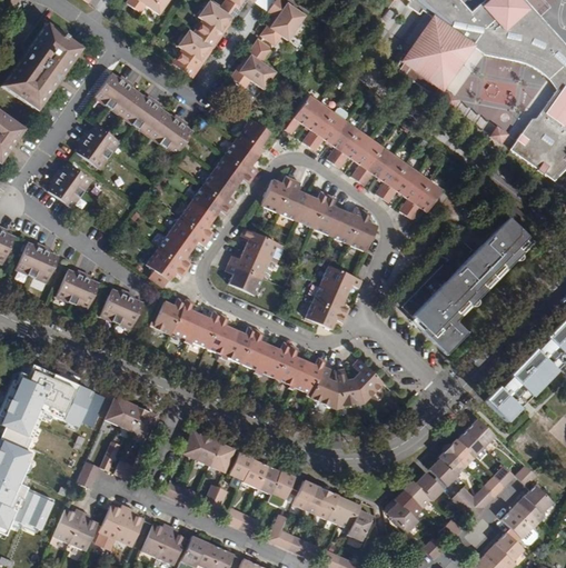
[(1,0),(12,11),(23,0),(1,0)]
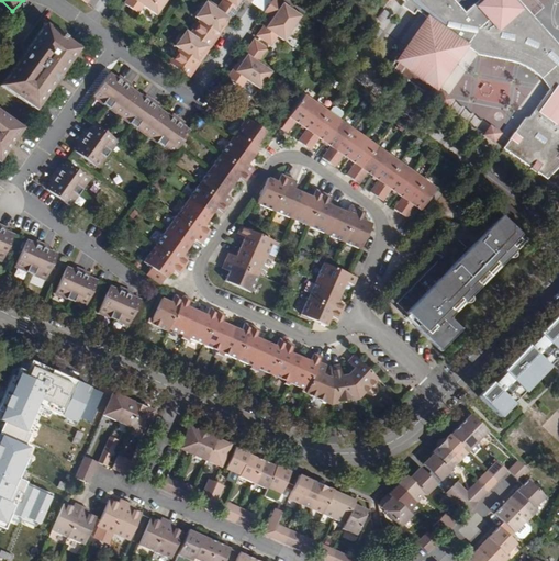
[(126,0),(125,2),(140,12),(145,6),(158,14),(167,0),(126,0)]
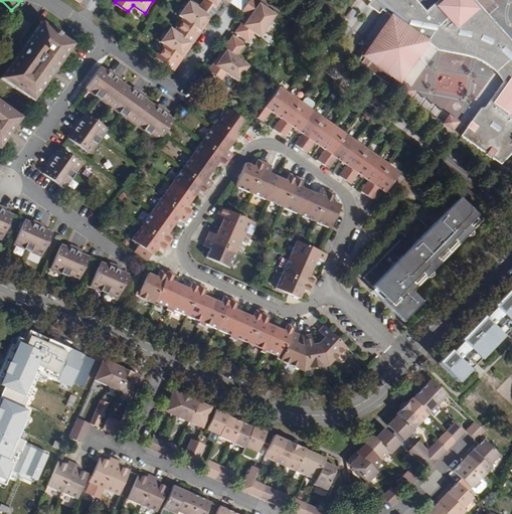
[(176,29),(192,41),(194,42),(208,23),(206,21),(211,14),(200,6),(190,0),(181,14),(185,17),(176,29)]
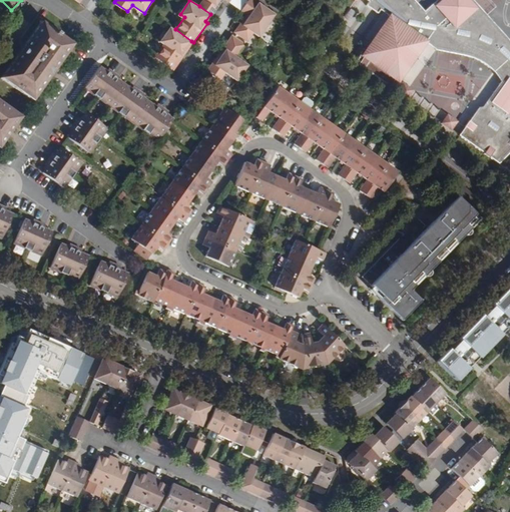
[(202,0),(199,6),(210,14),(211,15),(218,6),(216,4),(218,0),(227,0),(230,2),(231,0),(202,0)]
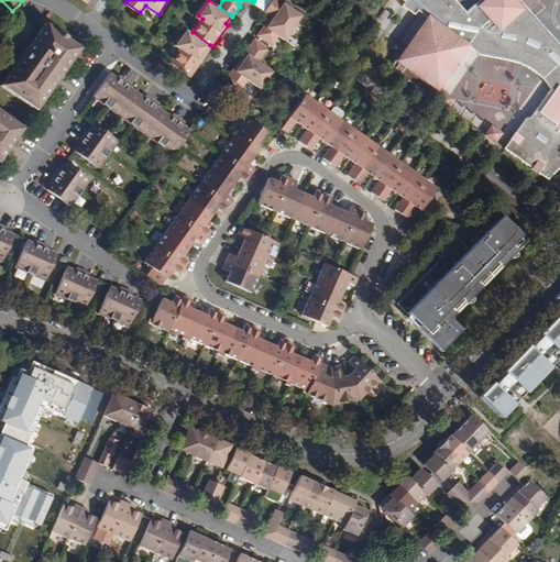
[(304,14),(283,0),(274,0),(267,11),(272,14),(275,17),(268,26),(265,24),(259,35),(262,37),(273,45),(281,34),(287,39),(304,14)]
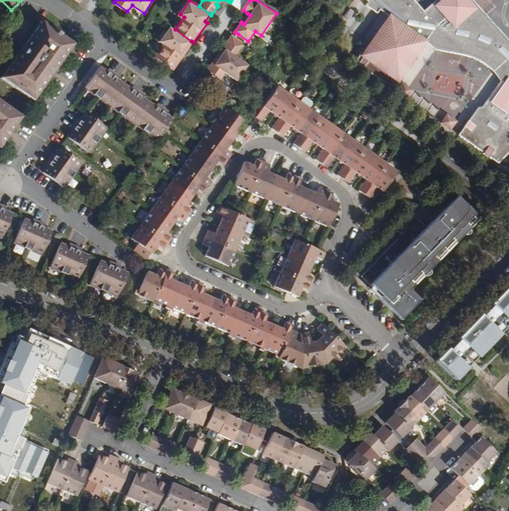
[(250,0),(240,0),(236,6),(243,10),(250,0)]
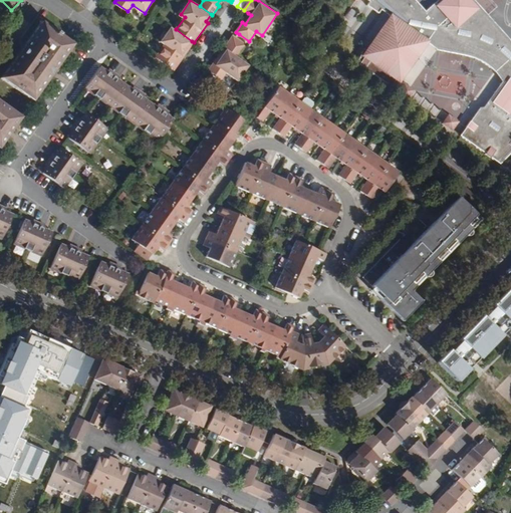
[(481,107),(462,135),(502,163),(510,154),(510,39),(492,18),(489,20),(482,27),(479,23),(486,17),(470,0),(444,0),(438,6),(436,3),(426,11),(416,0),(358,0),(365,0),(369,3),(367,6),(379,14),(381,11),(391,17),(366,51),(364,49),(358,61),(394,85),(398,80),(400,81),(409,69),(408,68),(416,53),(418,55),(428,42),(434,33),(440,38),(437,49),(473,57),(482,61),(489,65),(496,72),(510,59),(510,76),(503,88),(488,109),(485,106),(481,107)]
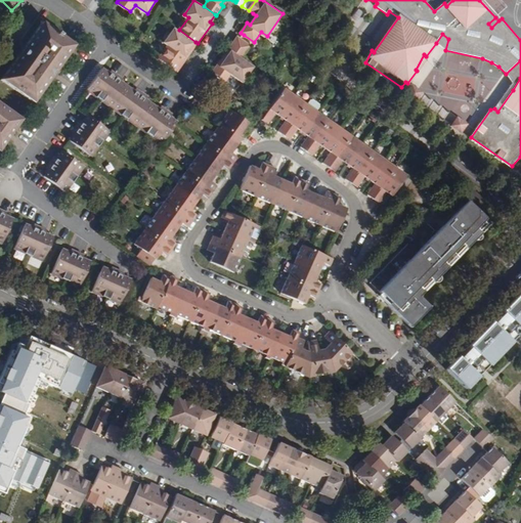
[(479,0),(495,17),(498,20),(502,18),(484,0),(479,0)]
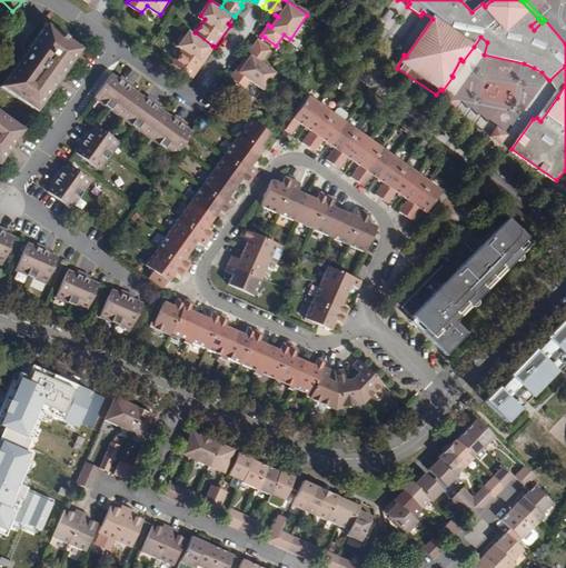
[(394,10),(384,16),(389,25),(399,20),(394,10)]
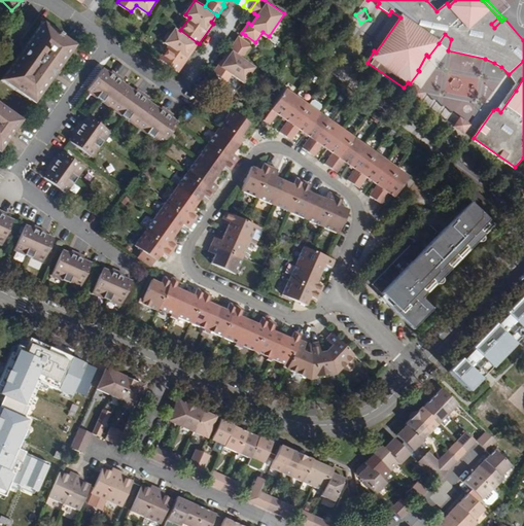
[(257,15),(254,13),(248,23),(251,25),(257,15)]
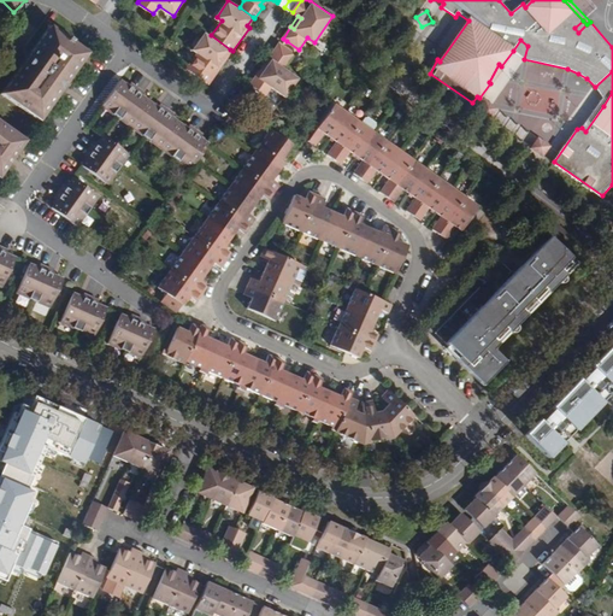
[(587,24),(583,21),(575,28),(578,33),(587,24)]
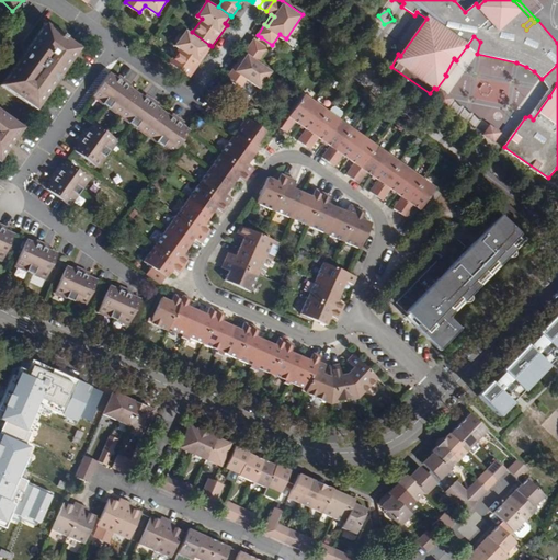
[(81,44),(49,21),(4,83),(37,106),(58,77),(81,44)]
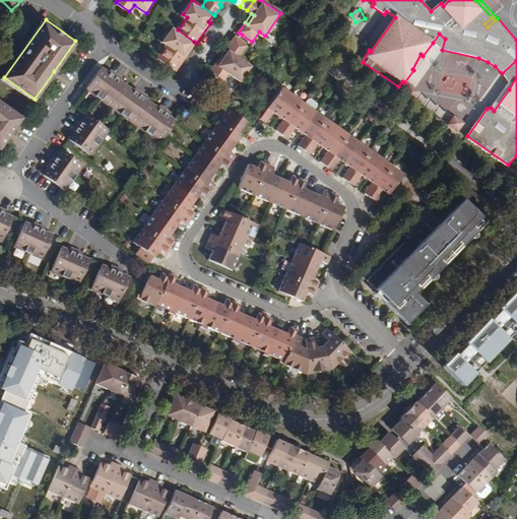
[(194,42),(178,29),(174,27),(164,42),(168,44),(158,57),(177,70),(191,50),(189,49),(194,42)]
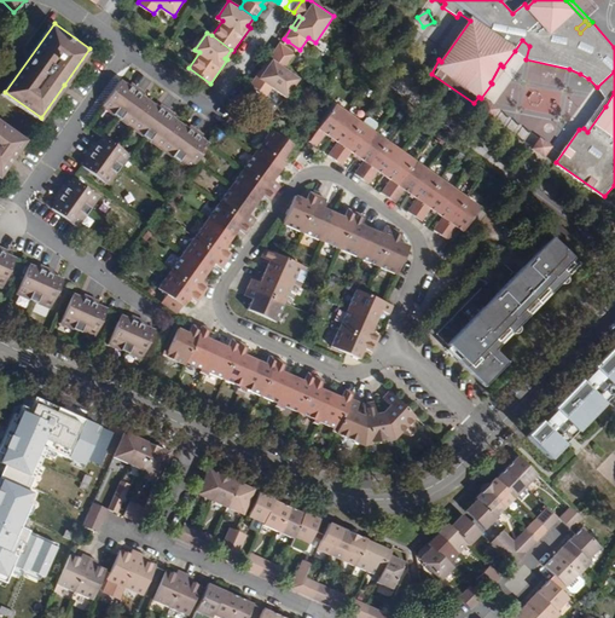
[(529,46),(522,40),(515,51),(526,59),(529,46)]
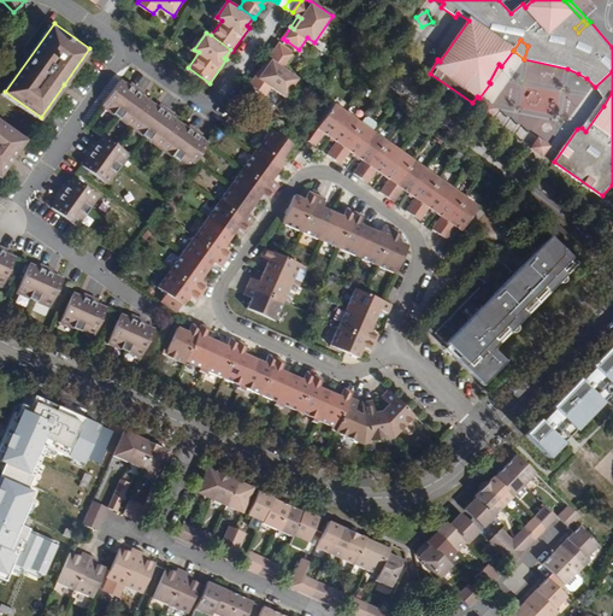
[(281,41),(270,57),(273,59),(269,66),(265,64),(252,83),(269,95),(275,87),(287,97),(300,78),(287,68),(296,52),(284,44),(281,41)]
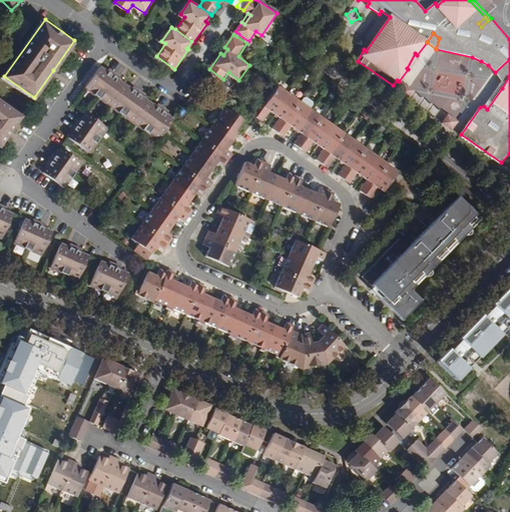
[(238,34),(236,36),(246,43),(248,41),(238,34)]
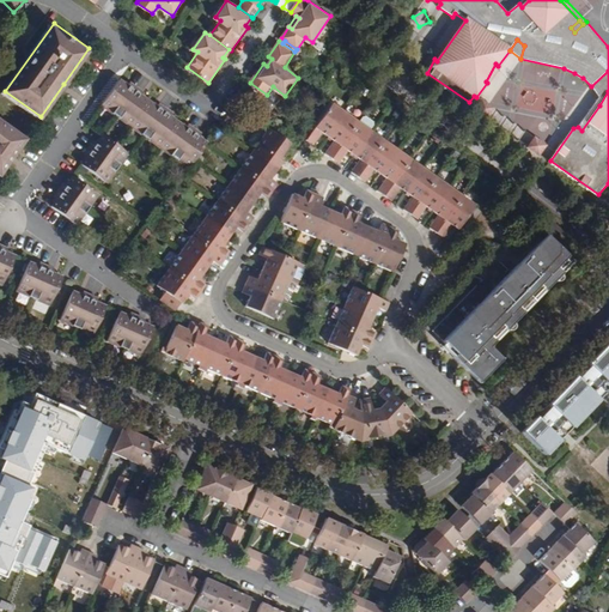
[(608,71),(591,86),(596,91),(600,97),(578,127),(582,131),(600,105),(608,91),(608,71)]
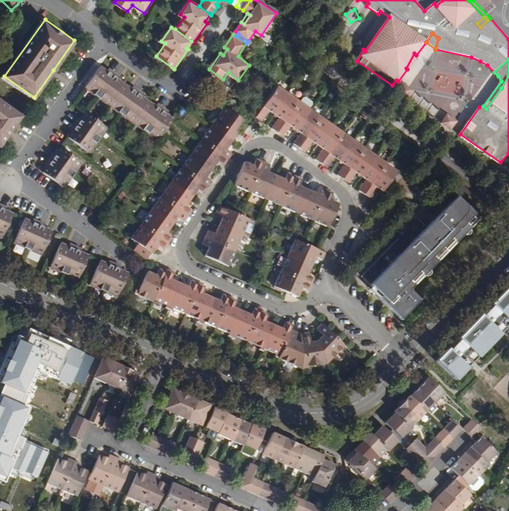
[(390,87),(392,85),(357,61),(356,63),(390,87)]
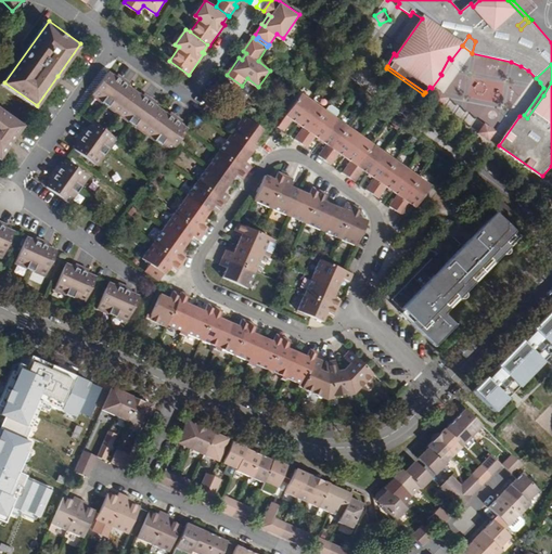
[(117,75),(108,68),(92,91),(172,151),(189,129),(180,123),(182,119),(170,111),(168,113),(155,103),(157,101),(144,91),(143,94),(129,84),(130,81),(118,72),(117,75)]
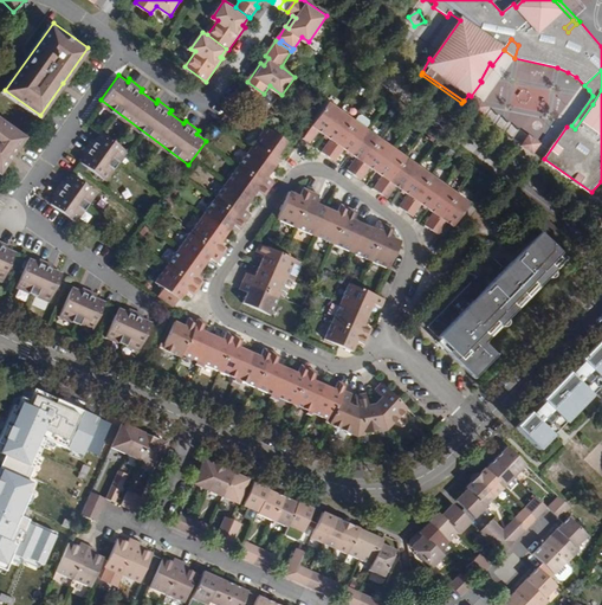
[(478,98),(472,107),(484,116),(490,107),(478,98)]
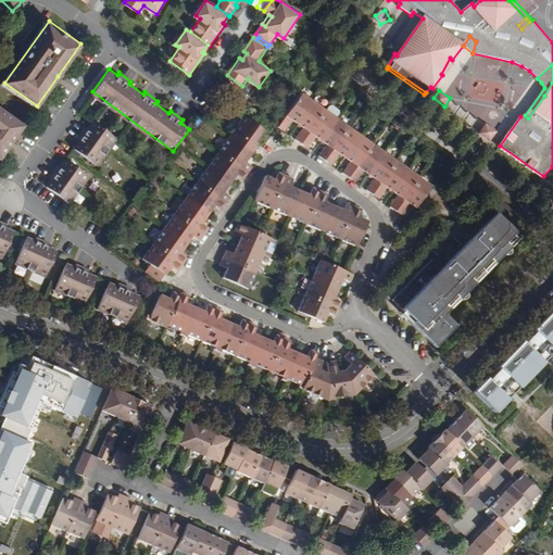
[(298,122),(314,100),(302,91),(278,125),(285,129),(293,118),(298,122)]
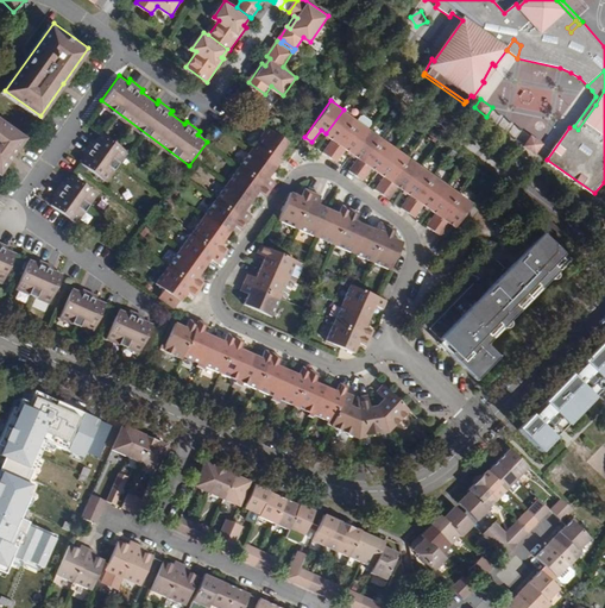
[(485,118),(486,117),(474,107),(473,110),(485,118)]
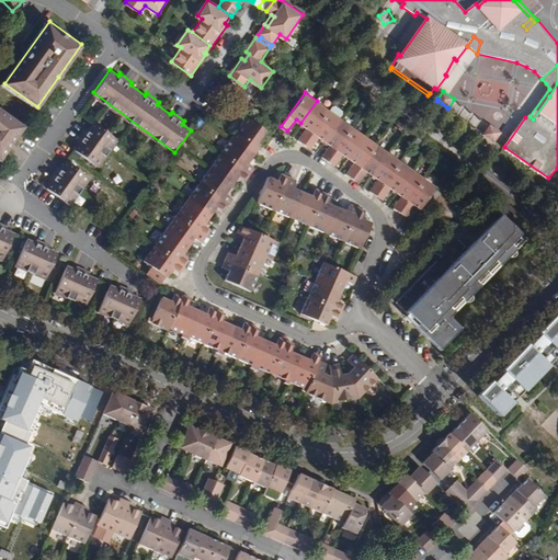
[(305,143),(328,110),(317,101),(300,123),(306,126),(298,138),(305,143)]
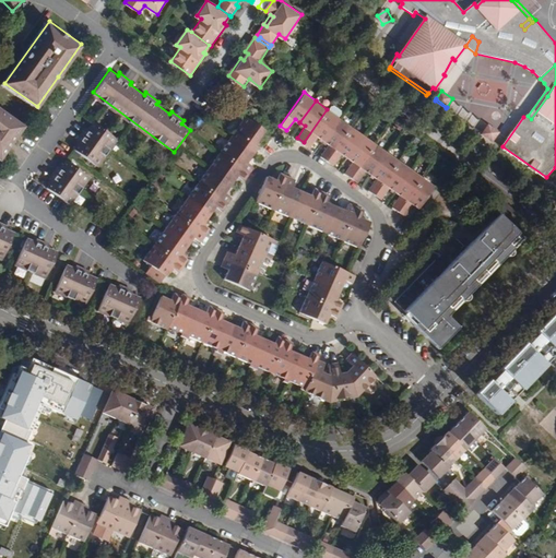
[(331,104),(328,109),(339,117),(342,111),(342,108),(334,103),(331,104)]
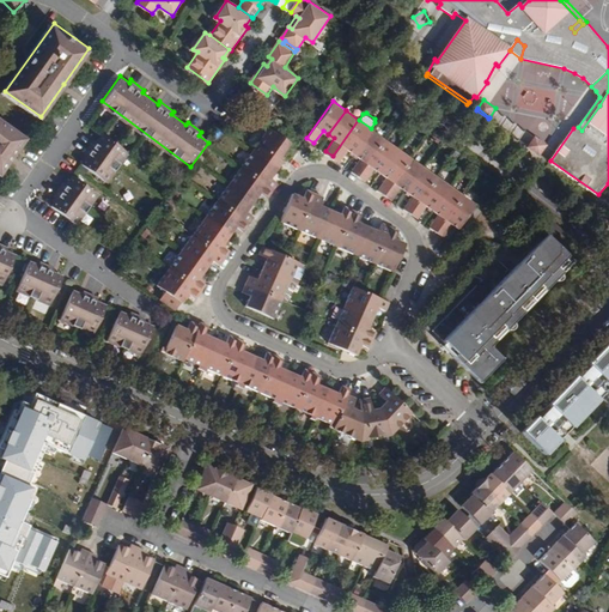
[(26,135),(0,116),(0,173),(0,174),(14,153),(26,135)]
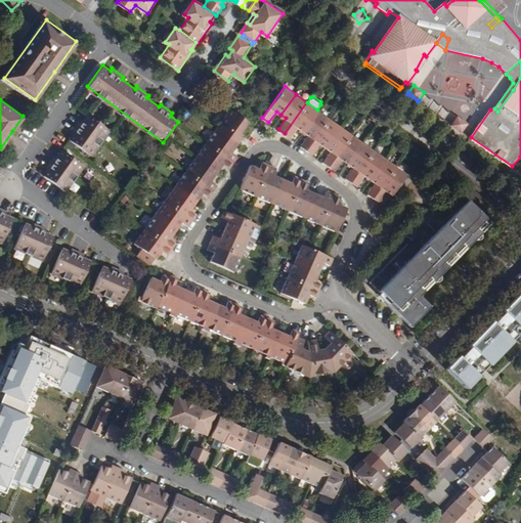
[(303,130),(317,110),(307,102),(306,102),(285,133),(291,137),(298,127),(303,130)]
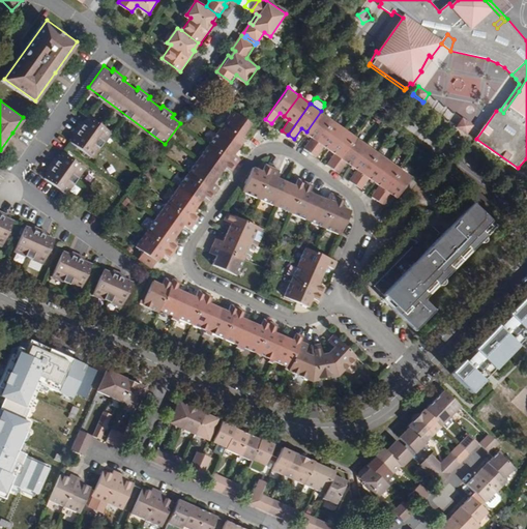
[(234,110),(220,129),(241,145),(245,139),(241,136),(252,122),(234,110)]
